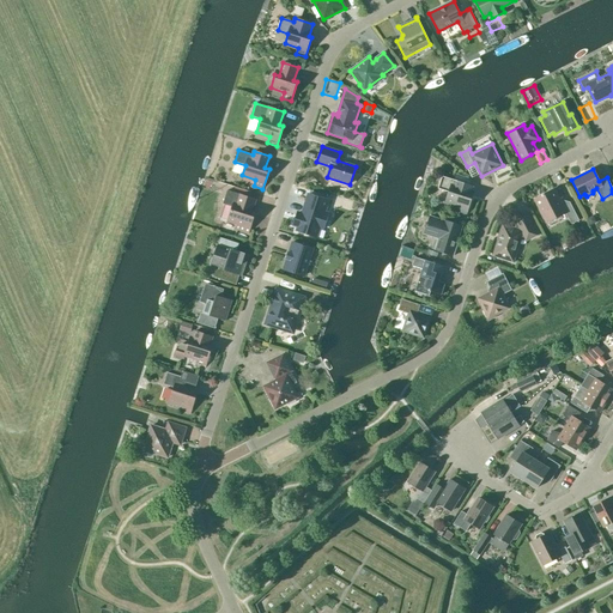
[(473,195),(469,194),(472,187),(442,176),(438,188),(449,192),(445,201),(459,206),(456,212),(466,216),(473,195)]
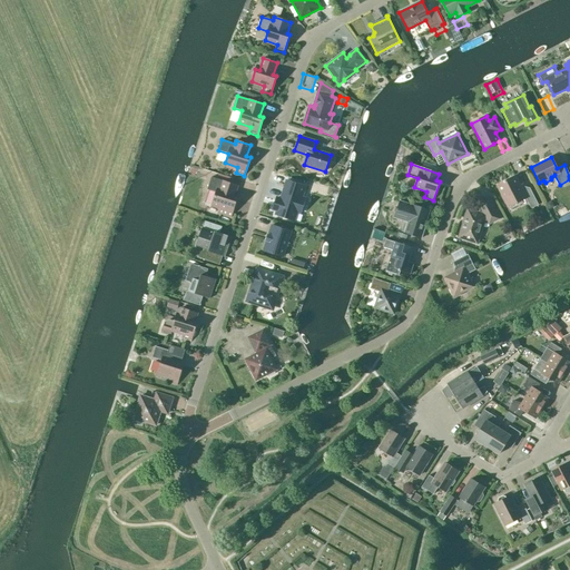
[(497,185),(508,207),(526,198),(531,208),(538,205),(530,188),(522,192),(514,176),(497,185)]
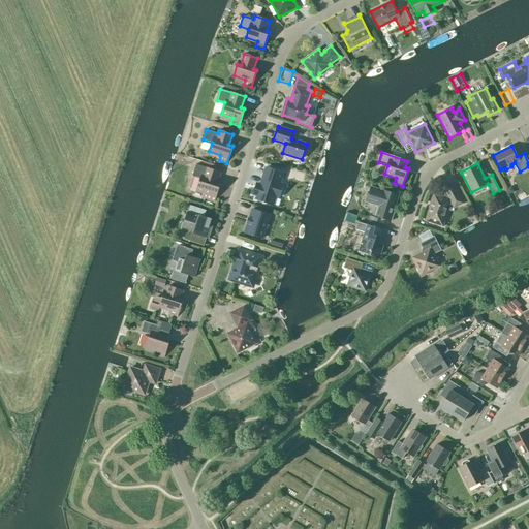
[(192,176),(200,179),(196,189),(205,192),(203,197),(214,201),(220,184),(217,183),(220,173),(196,164),(192,176)]
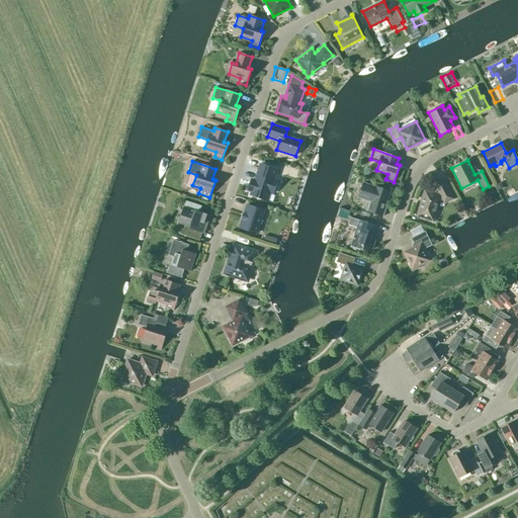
[(277,181),(273,179),(277,169),(261,164),(255,181),(251,180),(248,189),(252,191),(251,195),(267,200),(269,191),(273,193),(277,181)]
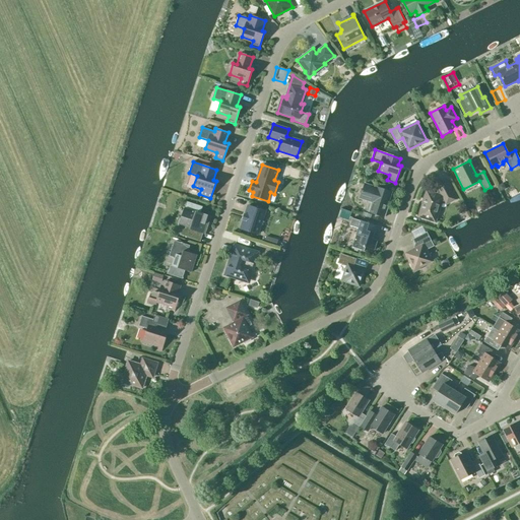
[(446,203),(446,204),(455,199),(445,182),(437,186),(439,190),(438,195),(427,191),(426,193),(425,194),(424,197),(424,198),(420,209),(419,210),(418,213),(418,214),(418,216),(428,219),(428,220),(436,222),(437,217),(436,217),(442,199),(445,198),(447,203),(446,203)]
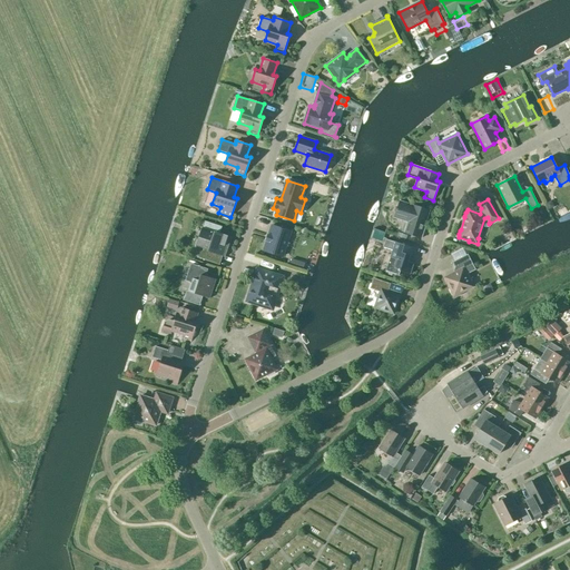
[(394,218),(409,223),(405,233),(405,232),(404,233),(421,238),(425,225),(424,225),(430,210),(413,205),(400,200),(394,218)]
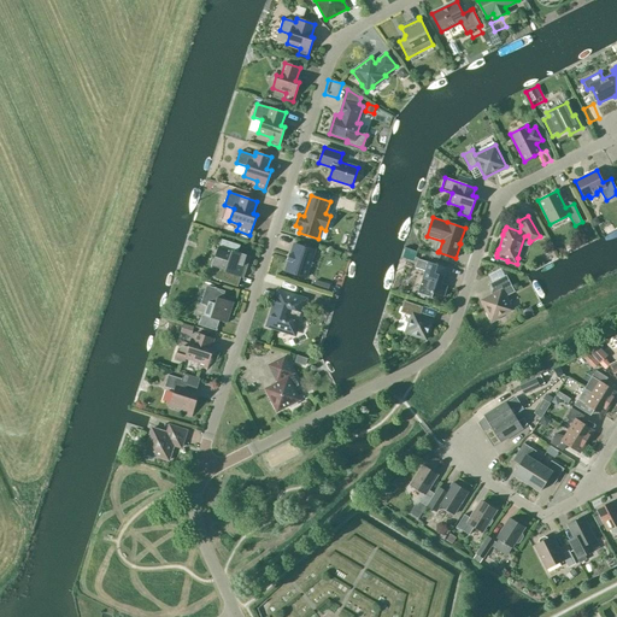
[(238,253),(240,246),(234,244),(235,244),(222,240),(213,268),(217,269),(213,277),(213,278),(238,287),(238,286),(236,286),(240,276),(242,277),(242,276),(241,276),(247,257),(248,258),(248,257),(238,253)]
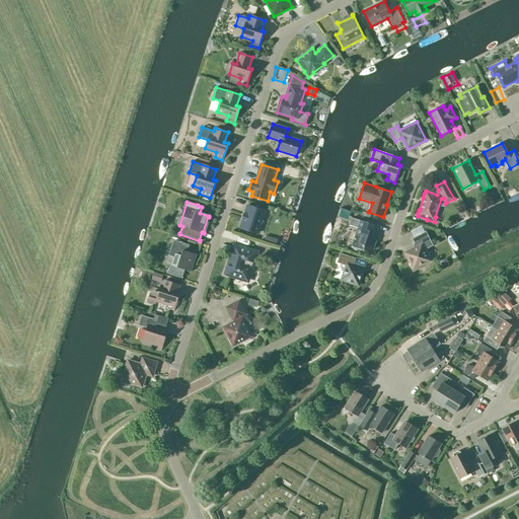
[(247,205),(244,214),(243,214),(242,219),(243,219),(240,228),(257,234),(265,211),(247,205)]
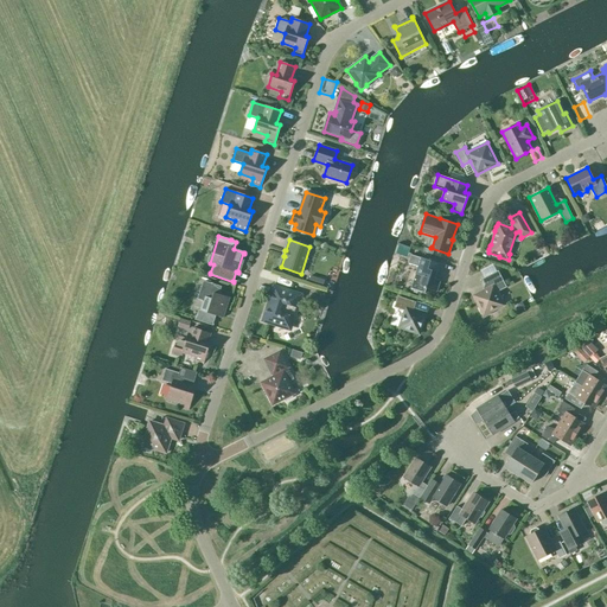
[(397,250),(408,254),(410,247),(400,243),(397,250)]
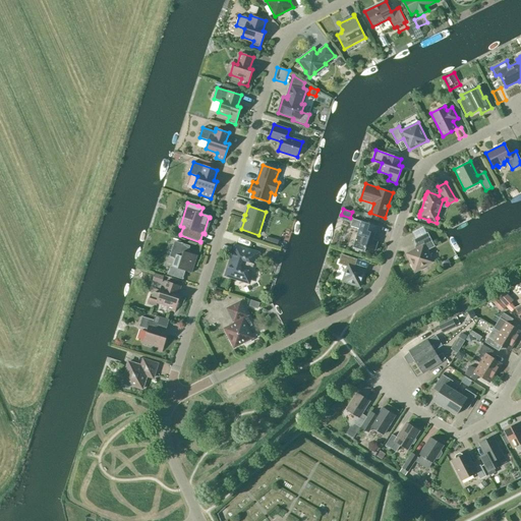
[(378,240),(372,239),(374,234),(377,227),(378,227),(353,219),(350,226),(359,229),(357,234),(356,234),(356,235),(357,235),(353,247),(352,246),(352,247),(364,251),(365,247),(374,250),(375,250),(374,249),(378,240)]
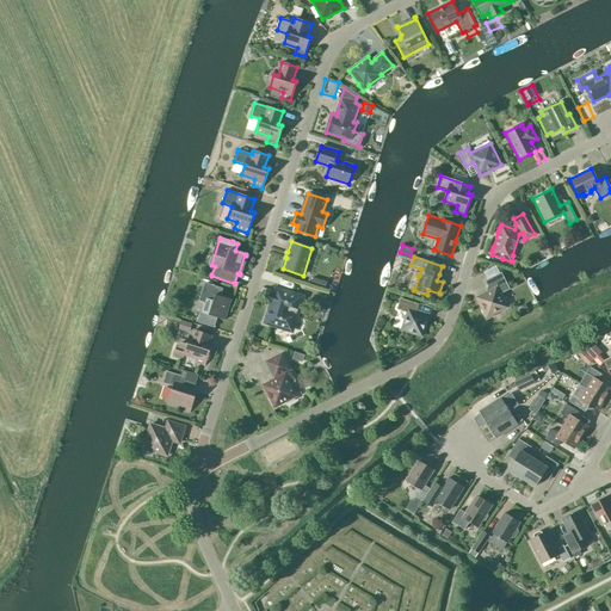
[(485,281),(488,289),(487,292),(477,297),(485,312),(483,313),(487,319),(493,315),(492,314),(506,307),(500,294),(510,289),(501,272),(485,281)]
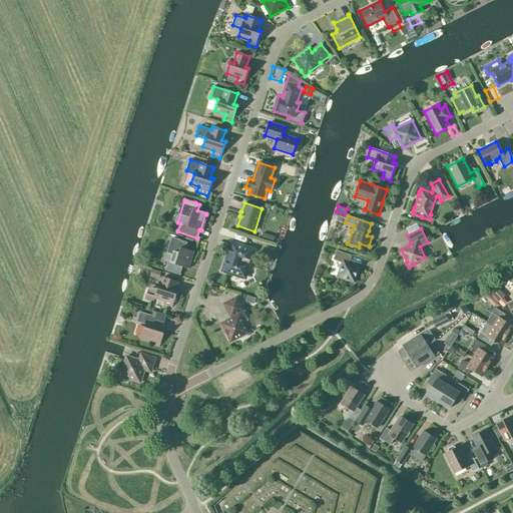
[(244,242),(245,237),(233,234),(232,239),(244,242)]
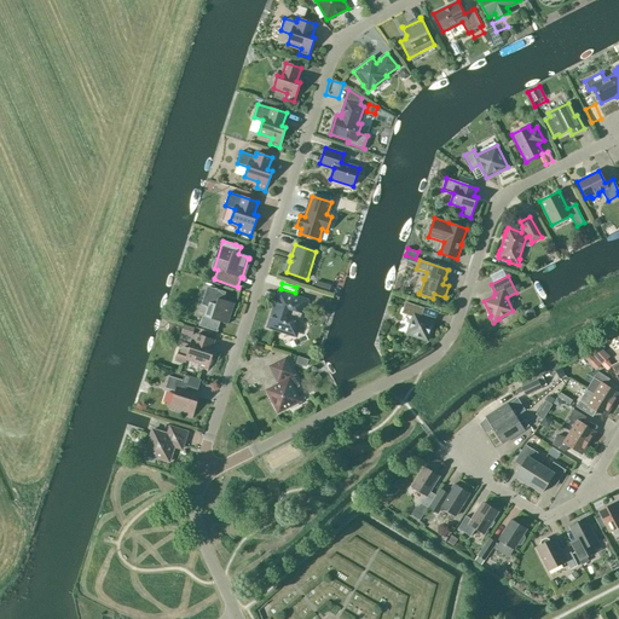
[(225,301),(224,298),(225,293),(208,287),(202,305),(207,306),(208,310),(207,316),(203,318),(201,325),(200,325),(198,327),(218,333),(219,331),(218,330),(220,322),(229,324),(229,323),(226,323),(232,304),(235,305),(235,304),(225,301)]
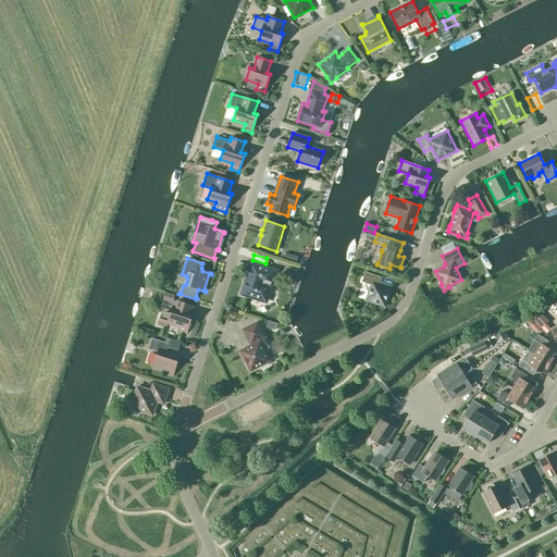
[(269,287),(271,288),(276,270),(251,262),(247,275),(246,275),(244,281),(245,281),(243,288),(243,289),(242,291),(240,293),(242,294),(243,296),(244,296),(246,296),(264,302),(269,287)]
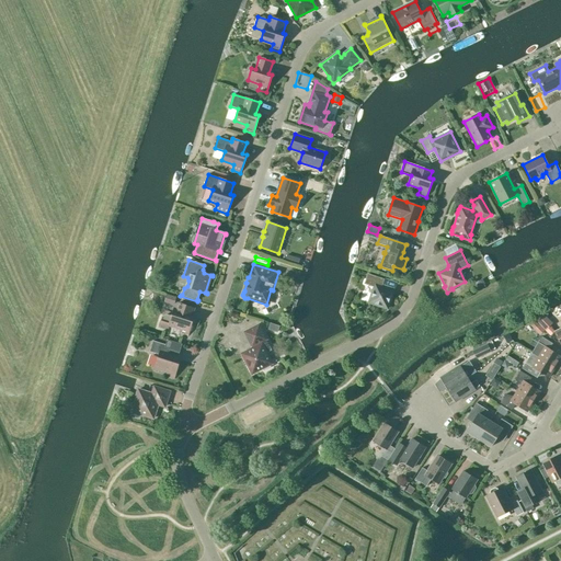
[(393,290),(381,286),(384,279),(367,274),(365,284),(374,287),(369,302),(387,308),(393,290)]
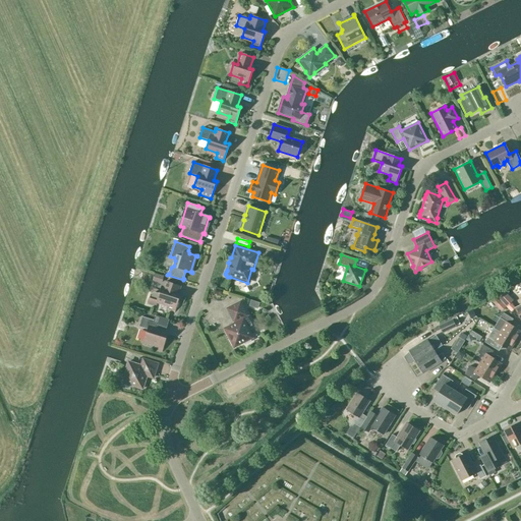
[(339,280),(342,266),(337,265),(334,279),(339,280)]
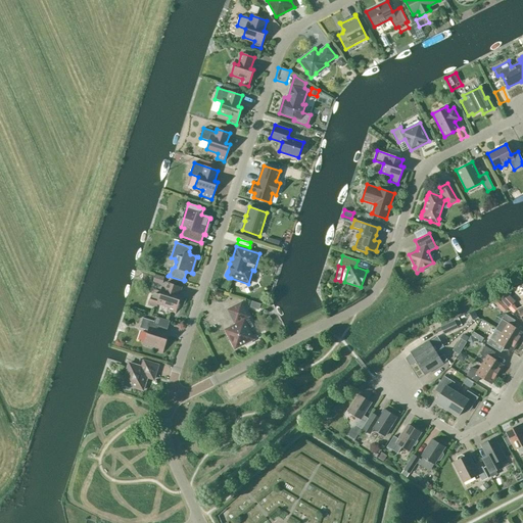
[(153,282),(162,285),(164,278),(156,275),(153,282)]
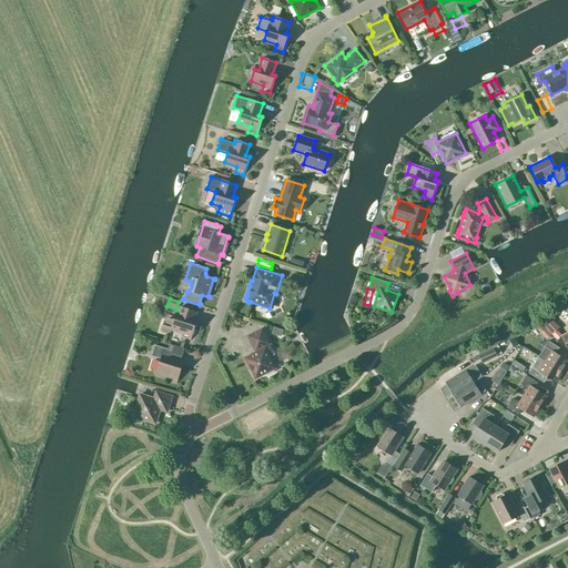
[(178,316),(175,315),(173,320),(169,318),(163,321),(160,332),(169,334),(171,328),(183,332),(182,338),(190,341),(196,322),(193,322),(196,312),(181,306),(178,316)]
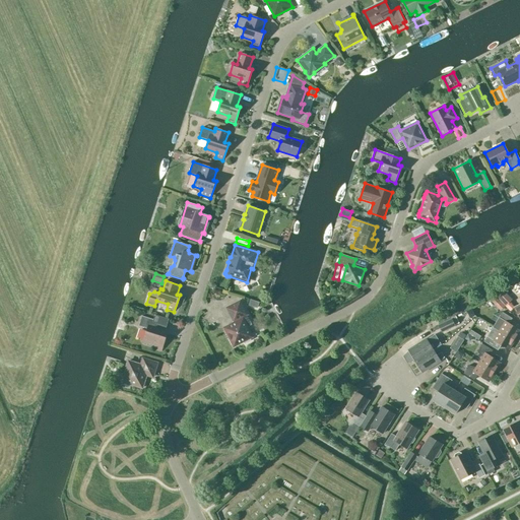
[(496,297),(505,306),(511,300),(502,290),(496,297)]
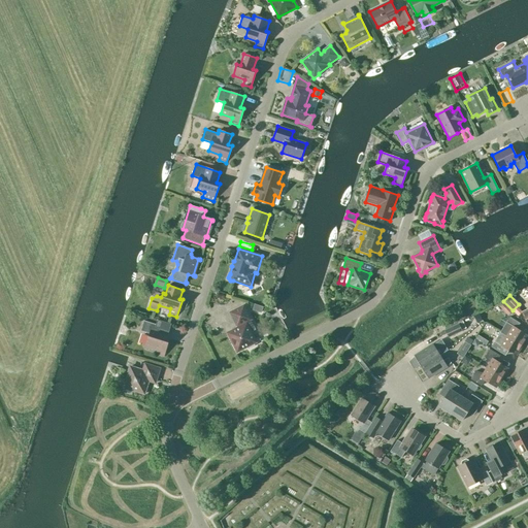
[(498,305),(503,310),(508,306),(502,301),(498,305)]
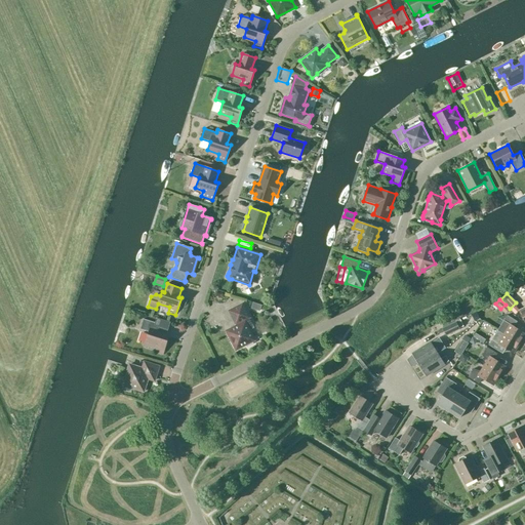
[(236,323),(235,327),(227,331),(236,350),(245,345),(246,345),(247,347),(253,344),(252,341),(254,340),(249,330),(254,328),(242,305),(230,311),(236,323)]
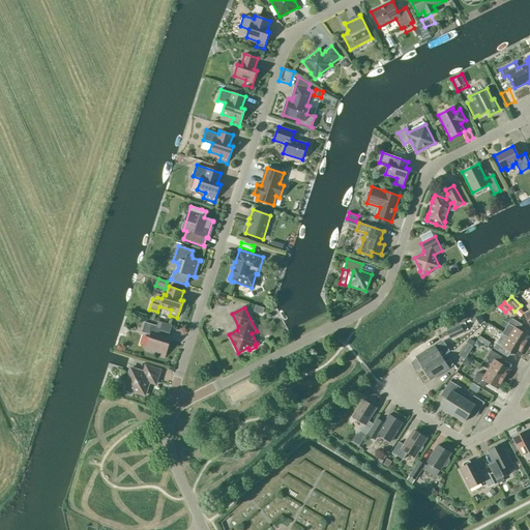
[(476,318),(479,325),(484,323),(481,316),(476,318)]
